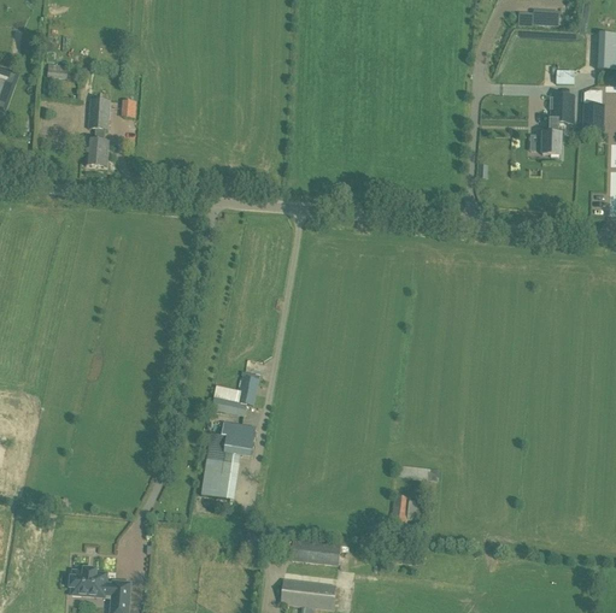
[(527,24),(528,11),(518,11),(517,24),(527,24)]
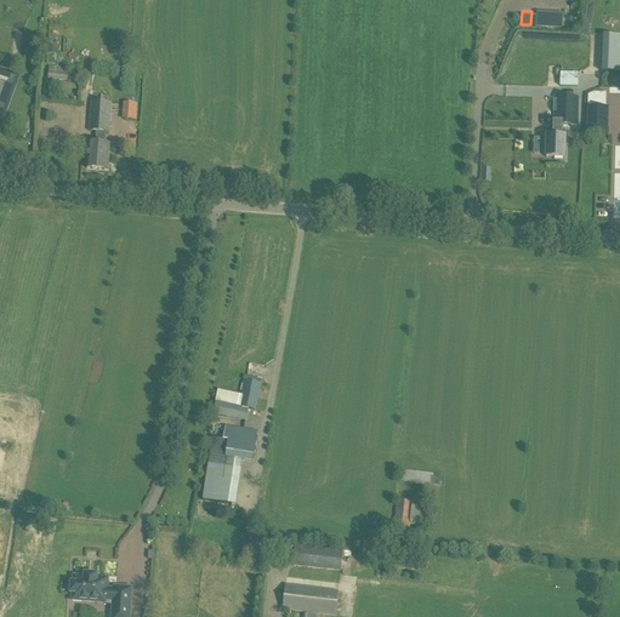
[(68,64),(47,62),(46,76),(66,79),(68,64)]
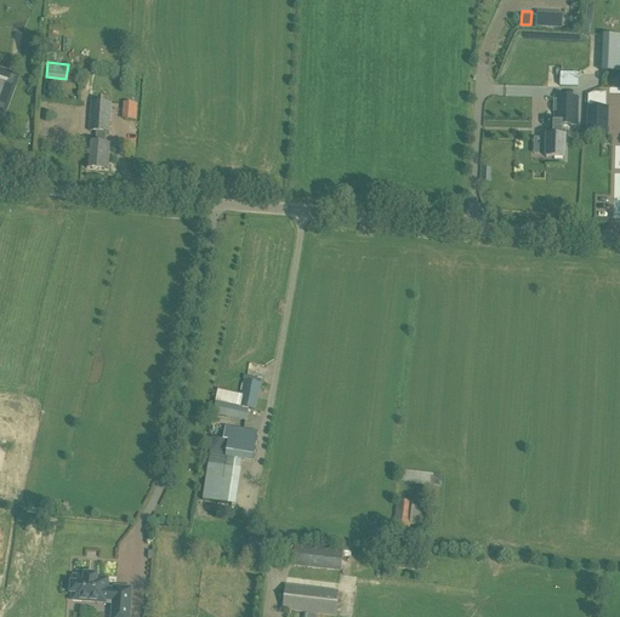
[(559,70),(559,83),(576,83),(576,70),(559,70)]
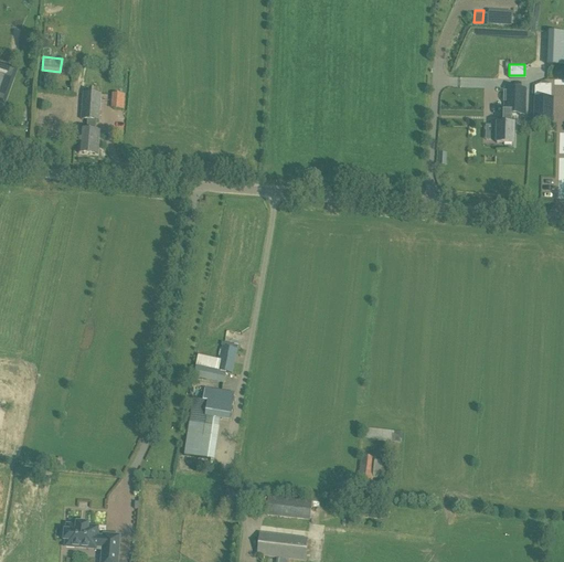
[(525,86),(503,85),(502,112),(503,112),(511,112),(525,113),(525,86)]
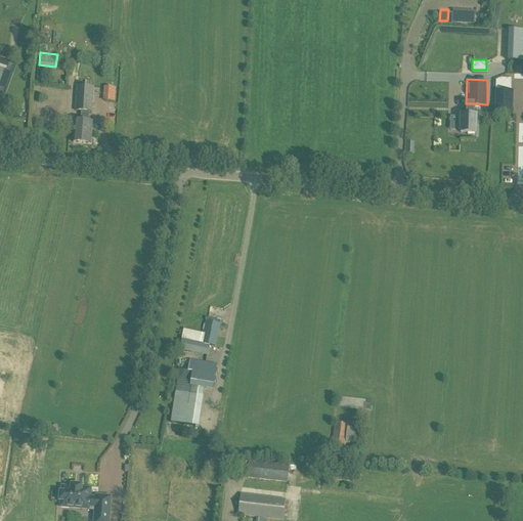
[(75,107),(91,109),(93,84),(77,83),(75,107)]
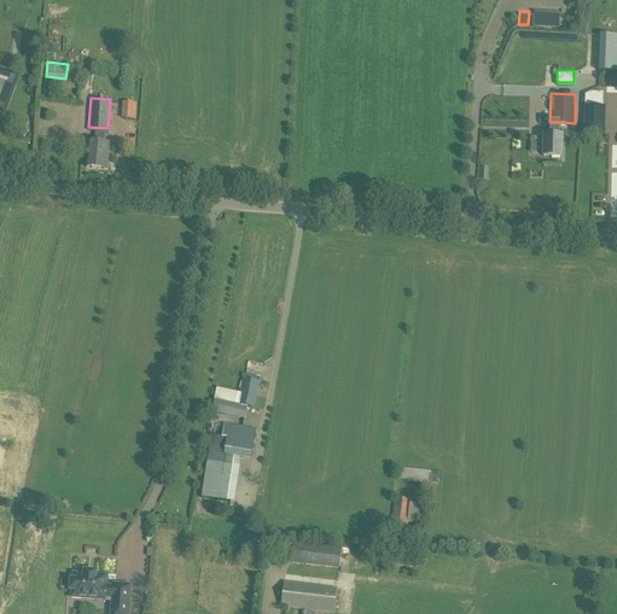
[(583,103),(583,128),(604,128),(604,104),(601,104),(583,103)]
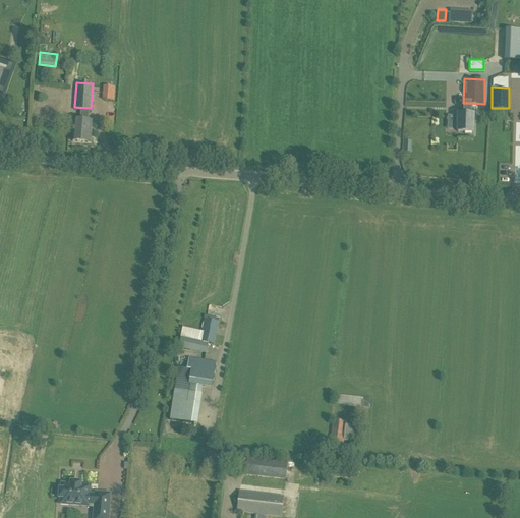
[(454,113),(453,121),(457,121),(457,129),(464,129),(464,131),(470,131),(470,129),(472,129),(473,112),(471,112),(471,103),(464,103),(464,112),(457,112),(457,113),(454,113)]
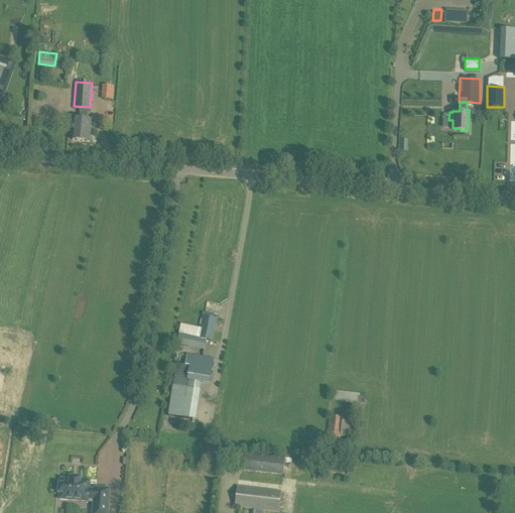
[(91,118),(73,116),(71,138),(89,139),(91,118)]
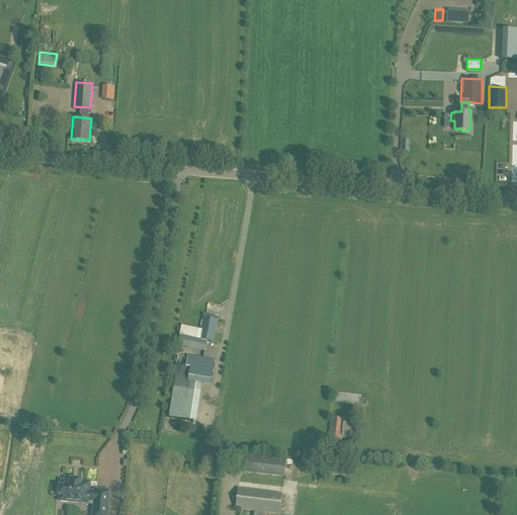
[(204,349),(206,338),(212,340),(217,318),(203,315),(200,327),(181,323),(176,344),(204,349)]
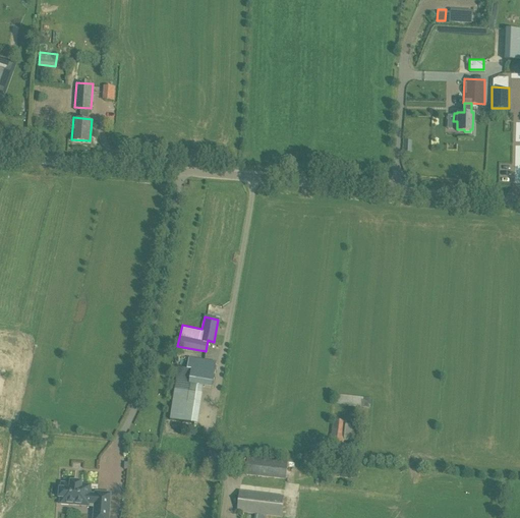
[(215,359),(188,355),(186,366),(213,370),(215,359)]
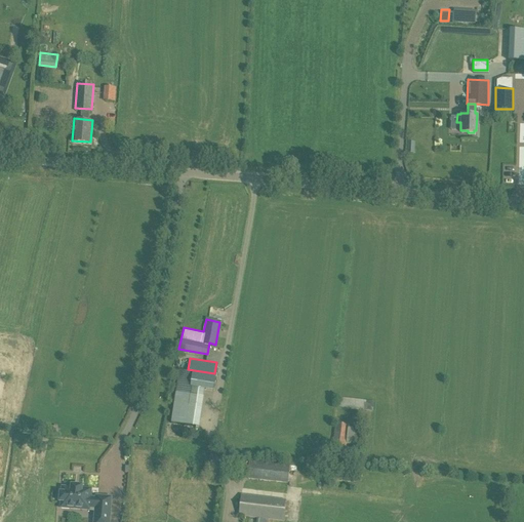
[(178,367),(170,420),(195,425),(200,394),(201,386),(212,388),(214,373),(188,369),(178,367)]
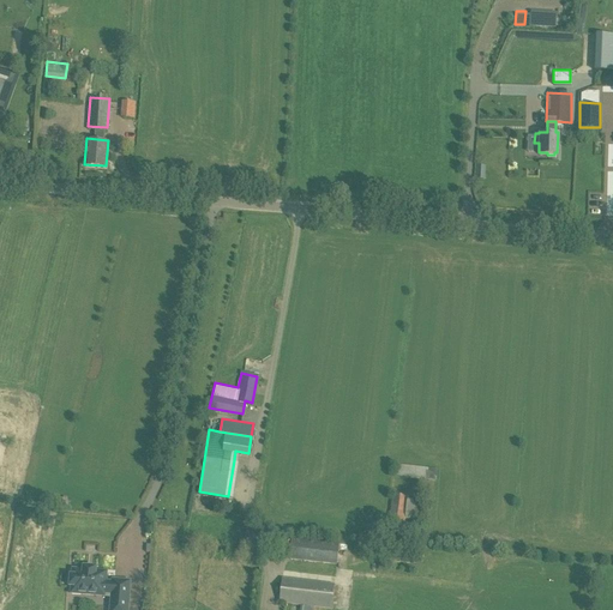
[(390,491),(385,531),(403,533),(404,515),(407,497),(408,494),(390,491)]
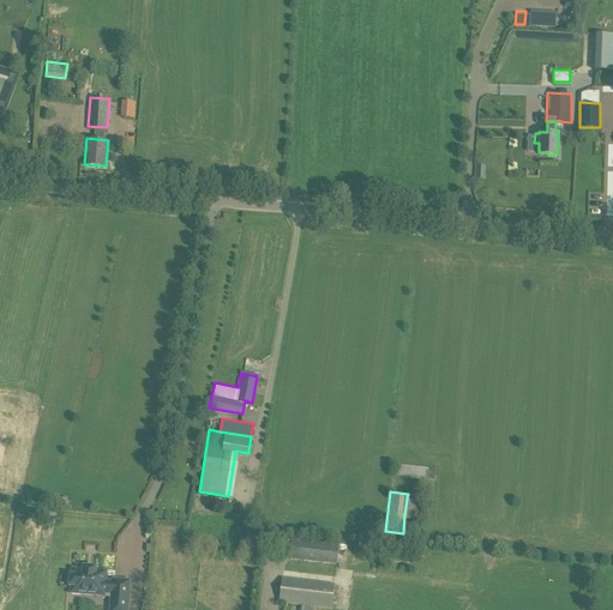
[(407,497),(404,515),(419,517),(421,499),(407,497)]
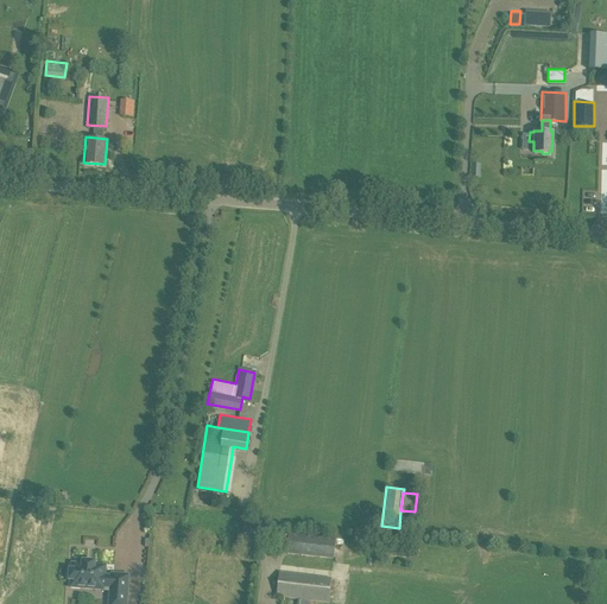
[(335,536),(288,532),(285,550),(333,555),(335,536)]
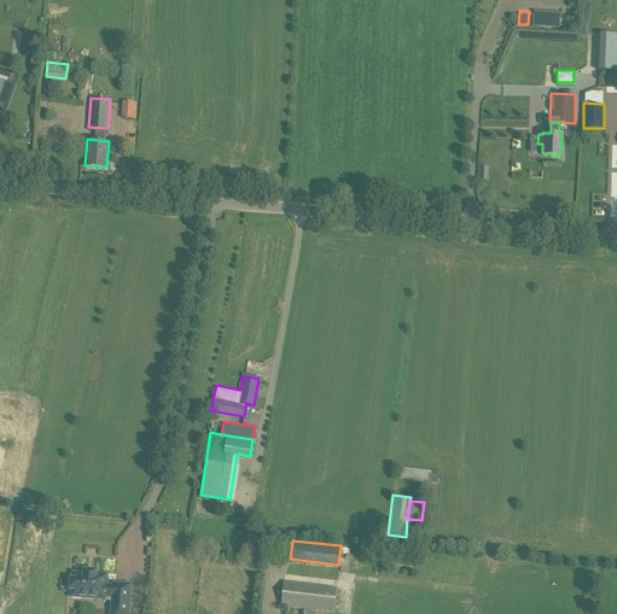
[(83,568),(82,571),(71,569),(71,577),(70,577),(69,588),(81,588),(81,595),(93,596),(93,594),(111,595),(109,613),(126,613),(129,583),(112,582),(112,584),(105,583),(105,573),(94,572),(95,569),(83,568)]
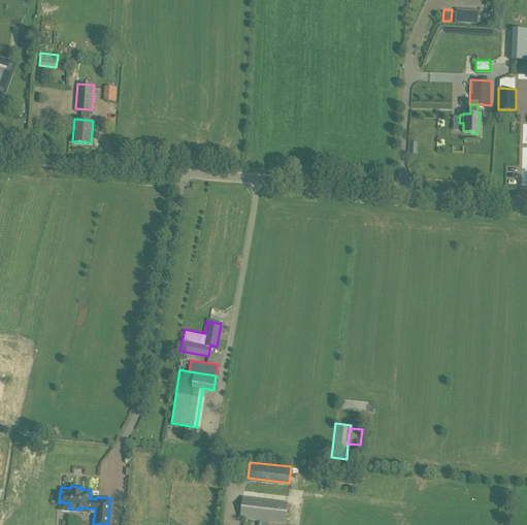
[(284,522),(287,500),(242,495),(239,517),(264,520),(269,520),(284,522)]
